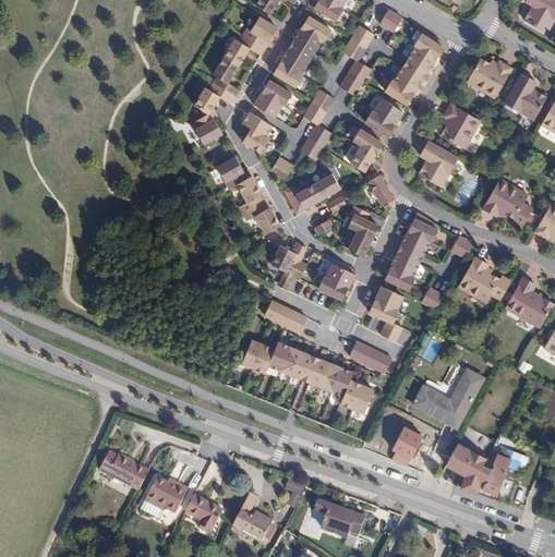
[(260,0),(256,5),(270,14),(278,0),(286,0),(292,4),(294,0),(260,0)]
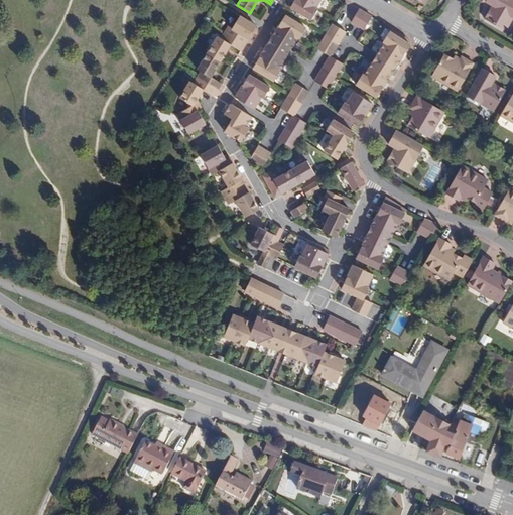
[(315,8),(301,0),(294,0),(293,3),(290,7),(311,20),(317,9),(315,8)]
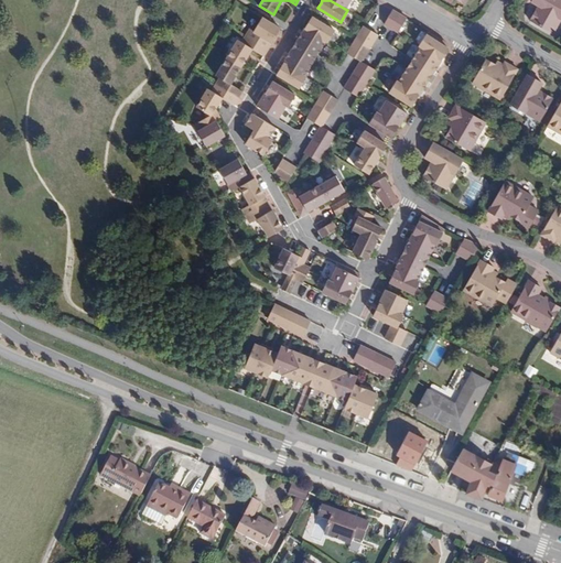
[(330,0),(345,9),(349,0),(330,0)]
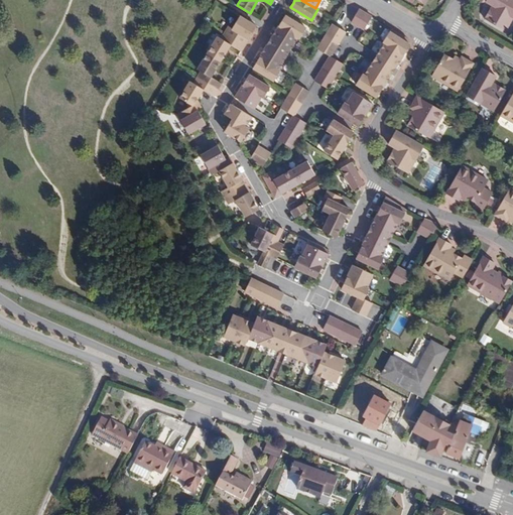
[(512,16),(512,0),(487,0),(486,2),(494,6),(493,9),(490,8),(484,19),(505,30),(512,16)]
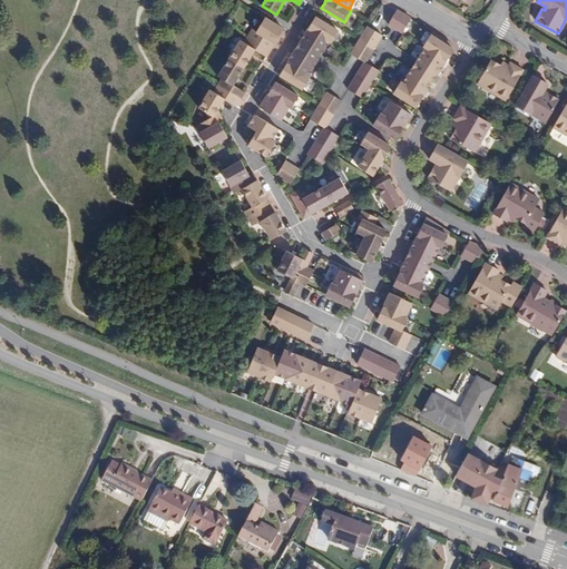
[(396,29),(403,15),(397,10),(390,21),(388,25),(396,29)]
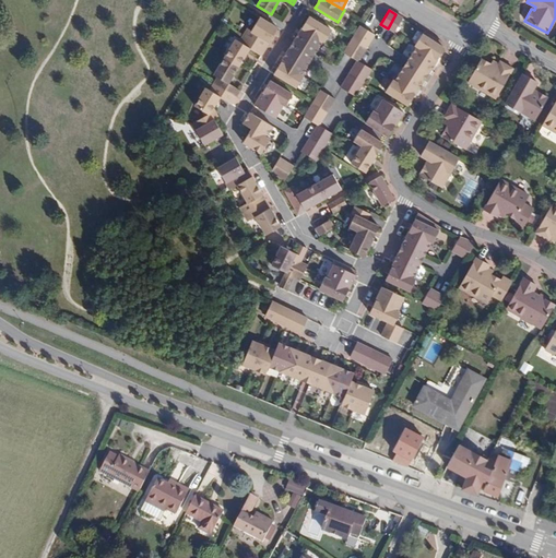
[(403,19),(395,14),(388,28),(394,32),(403,19)]
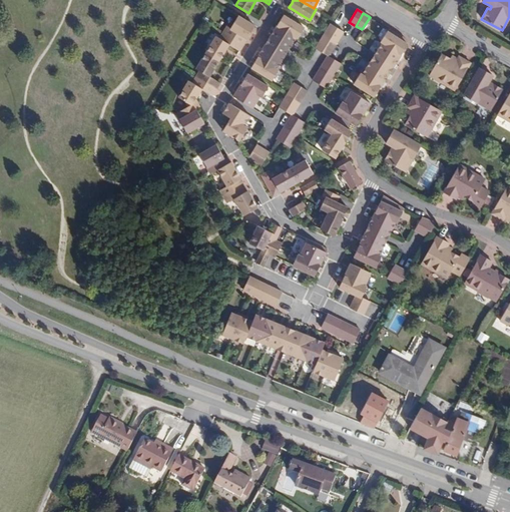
[(281,20),(278,26),(296,37),(298,38),(305,28),(284,15),(281,20)]
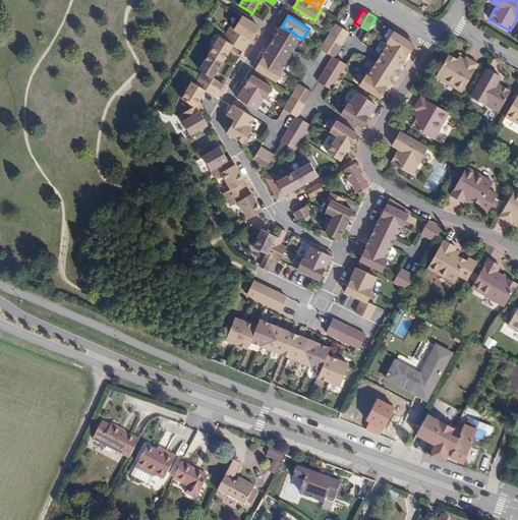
[(253,36),(259,26),(242,16),(234,29),(231,26),(227,34),(247,46),(253,36)]
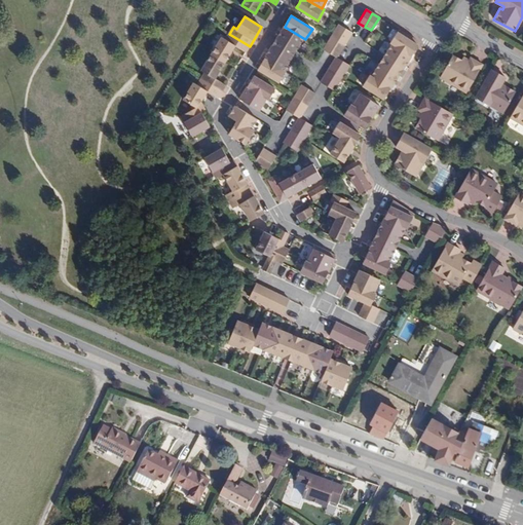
[(338,41),(345,29),(339,25),(331,37),(338,41)]
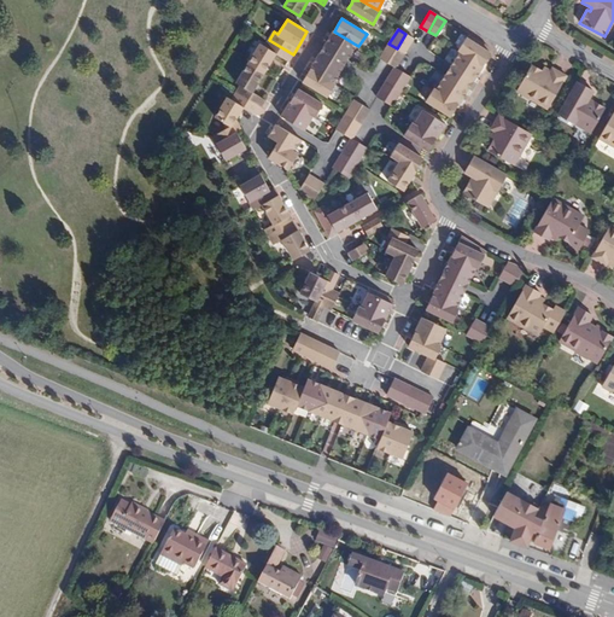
[(346,60),(356,45),(334,31),(329,39),(325,46),(343,58),(346,60)]
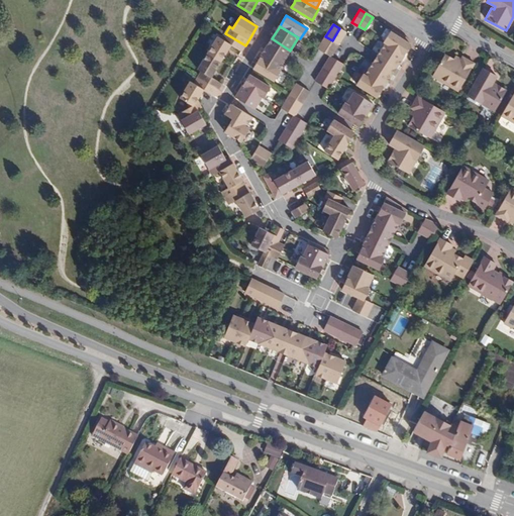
[(346,32),(339,28),(332,40),(338,44),(344,34),(346,32)]
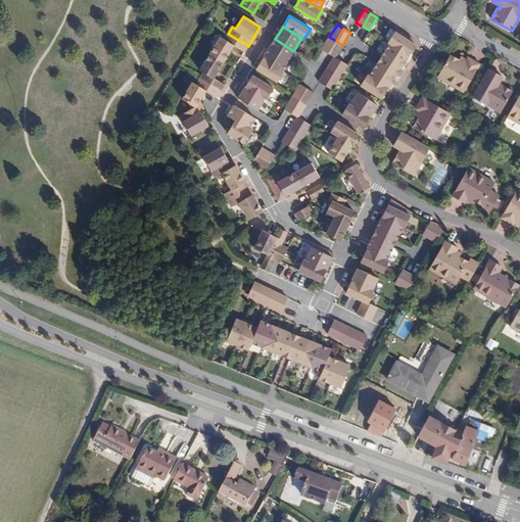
[(402,32),(396,29),(388,42),(390,44),(409,55),(416,46),(415,45),(415,44),(415,43),(414,42),(414,41),(413,40),(413,39),(412,39),(402,32)]
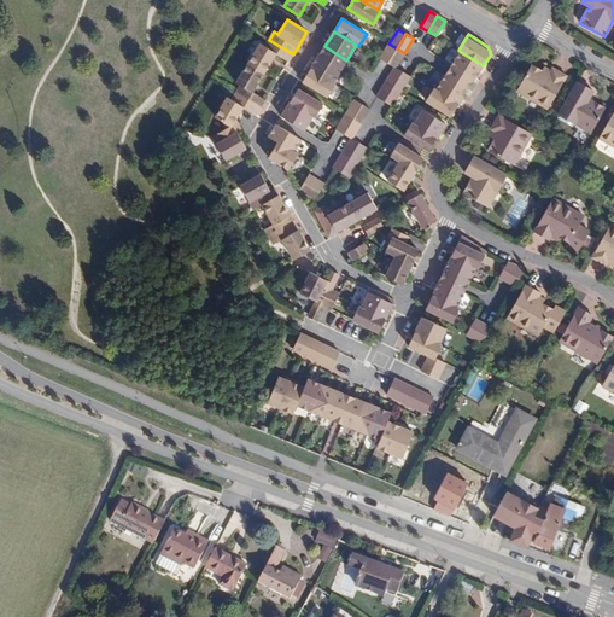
[(288,62),(293,54),(269,40),(264,46),(261,44),(249,64),(264,74),(275,54),(288,62)]
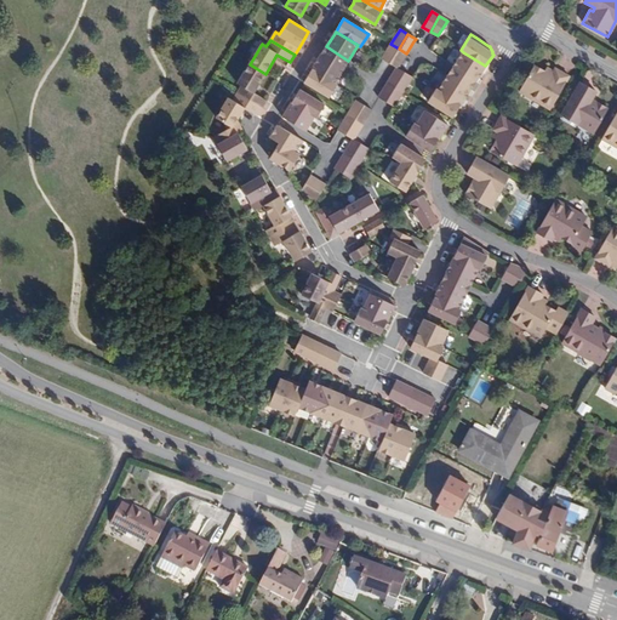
[(399,49),(390,44),(382,60),(389,63),(399,49)]
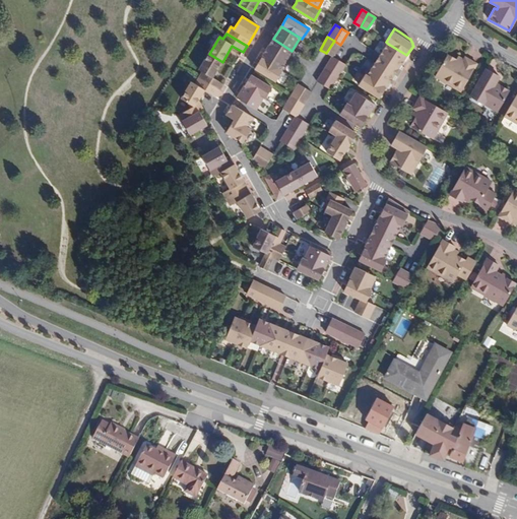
[(288,49),(273,39),(269,46),(284,56),(288,49)]
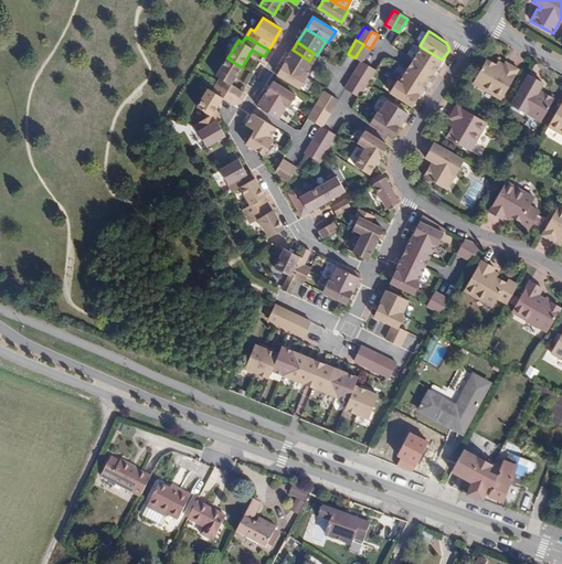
[(370,49),(363,44),(354,57),(361,62),(362,62),(370,49)]
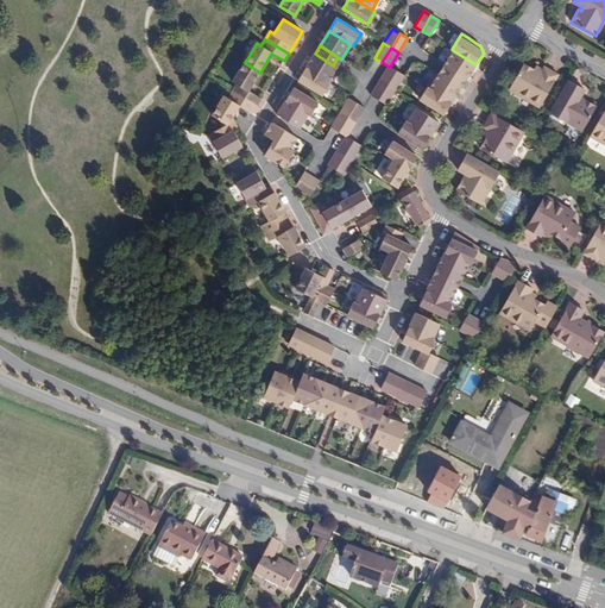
[(476,64),(454,51),(445,66),(448,68),(466,80),(476,64)]
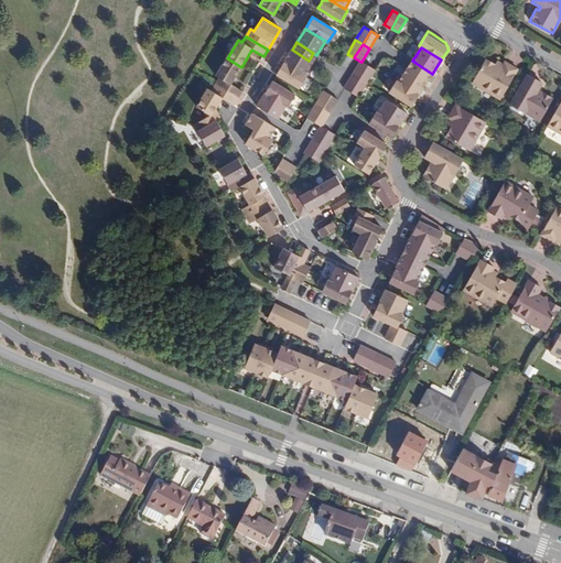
[(304,76),(312,63),(309,61),(292,50),(288,56),(283,64),(304,76)]
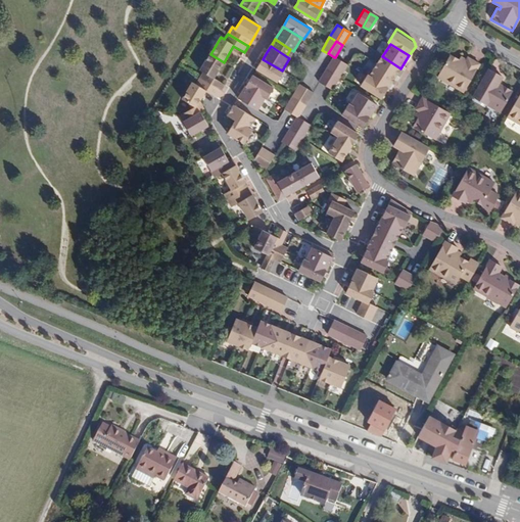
[(214,78),(224,62),(210,54),(200,70),(203,73),(200,79),(221,91),(224,85),(214,78)]
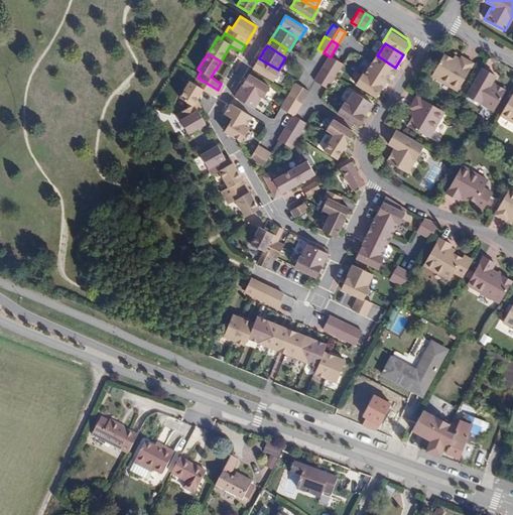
[(458,91),(473,63),(461,56),(459,60),(453,57),(453,58),(443,54),(431,76),(458,91)]
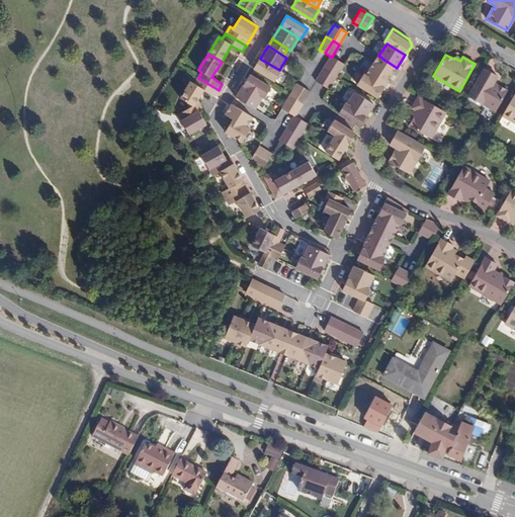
[(332,57),(331,57),(324,68),(324,69),(330,73),(337,60),(332,57)]
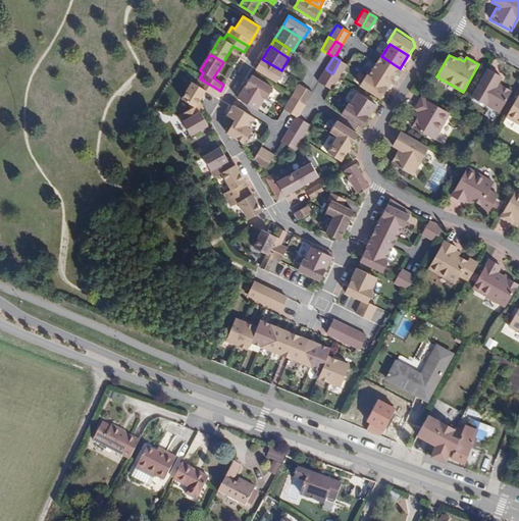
[(400,68),(384,58),(380,65),(396,75),(400,68)]
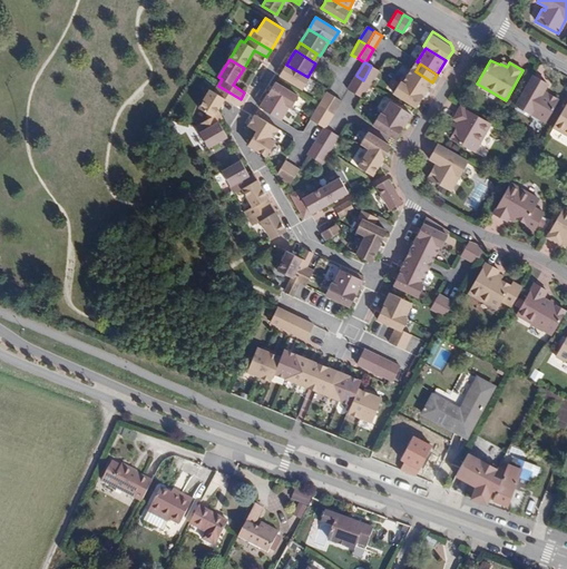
[(303,89),(310,78),(308,77),(286,65),(283,70),(280,76),(303,89)]
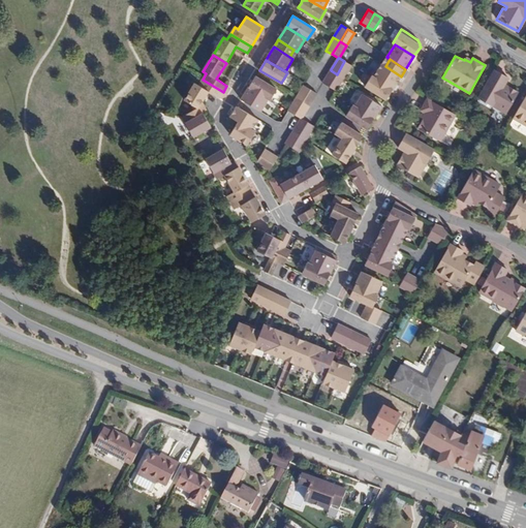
[(351,65),(344,61),(337,74),(343,79),(351,65)]
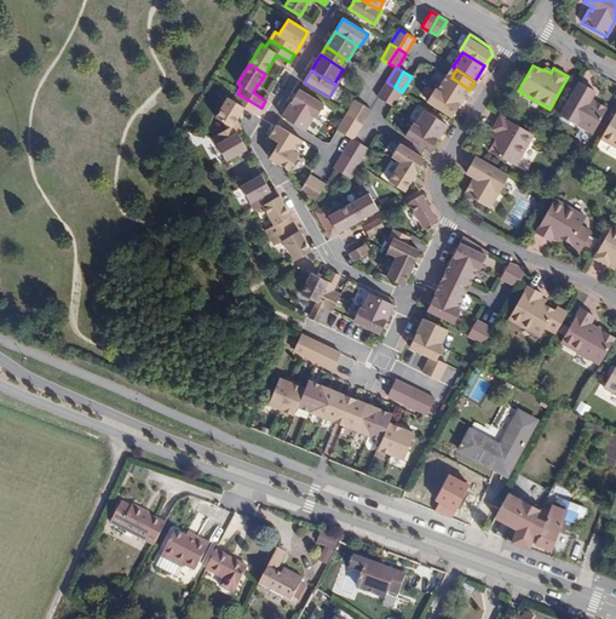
[(452,78),(447,75),(437,90),(460,104),(470,90),(452,78)]
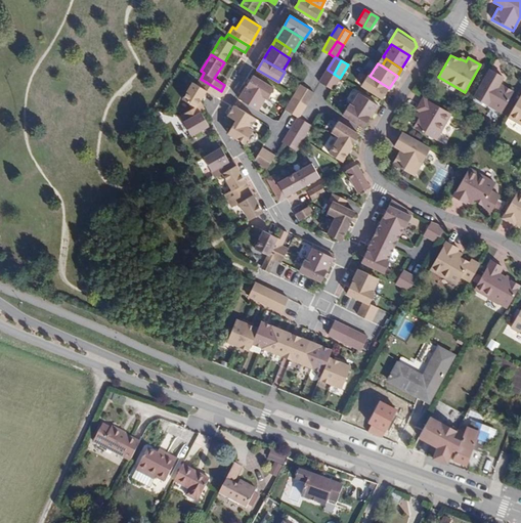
[(326,86),(334,74),(328,70),(319,81),(319,82),(326,86)]
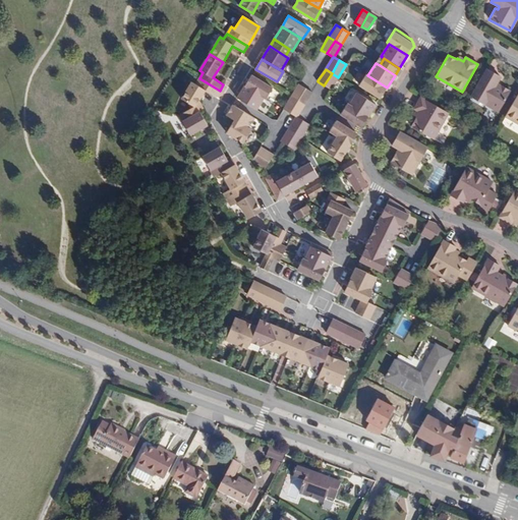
[(500,76),(486,69),(470,97),(498,112),(510,91),(499,84),(498,87),(495,85),(500,76)]
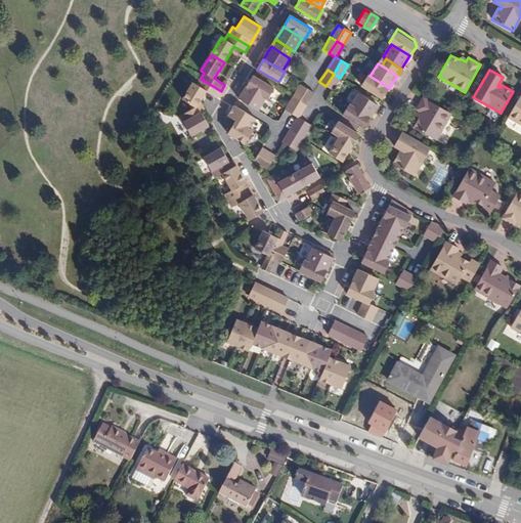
[(340,78),(334,74),(326,86),(333,90),(340,78)]
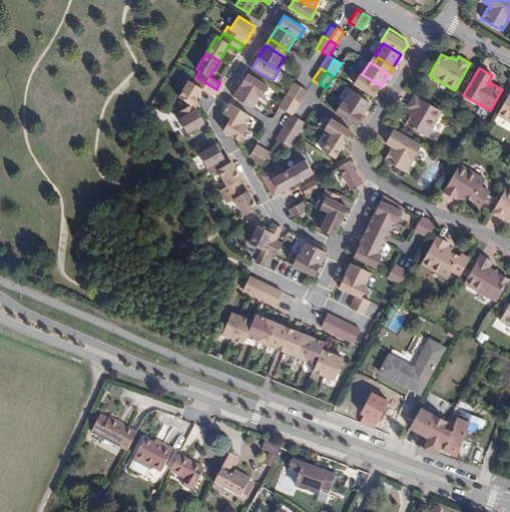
[(374,96),(381,86),(362,74),(360,73),(354,83),(374,96)]
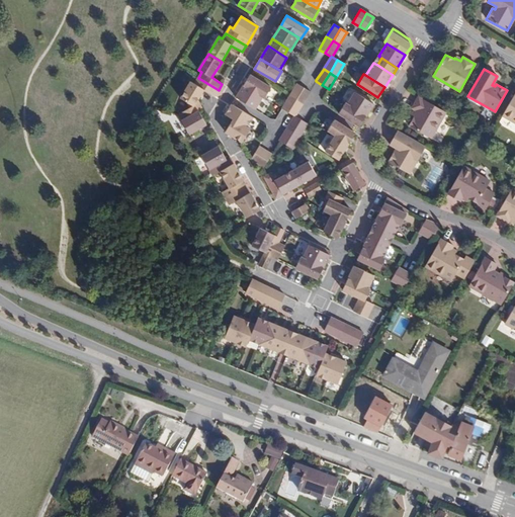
[(247,79),(244,85),(262,97),(264,98),(271,88),(250,75),(247,79)]
